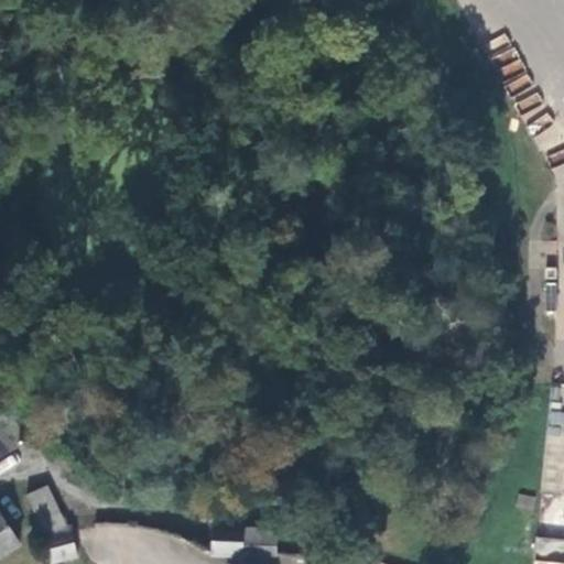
[(0,461),(26,444),(7,413),(0,416),(0,461)]
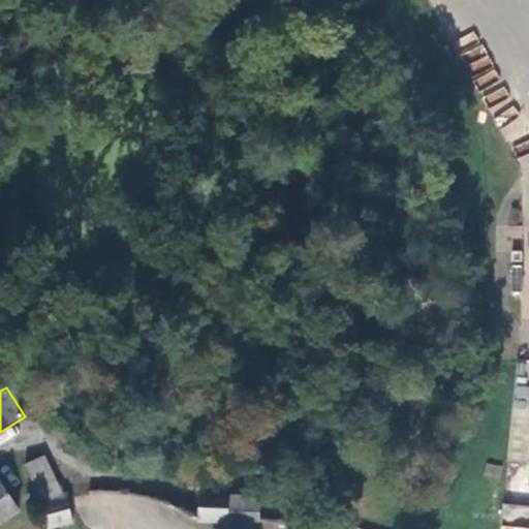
[(27,465),(43,502),(54,498),(65,495),(45,456),(27,465)]
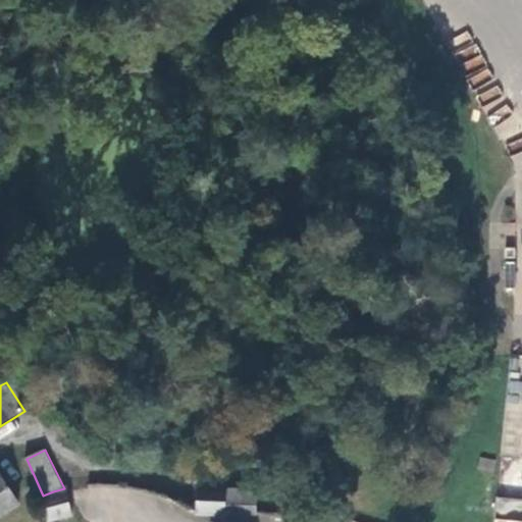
[(0,476),(0,519),(19,507),(0,476)]
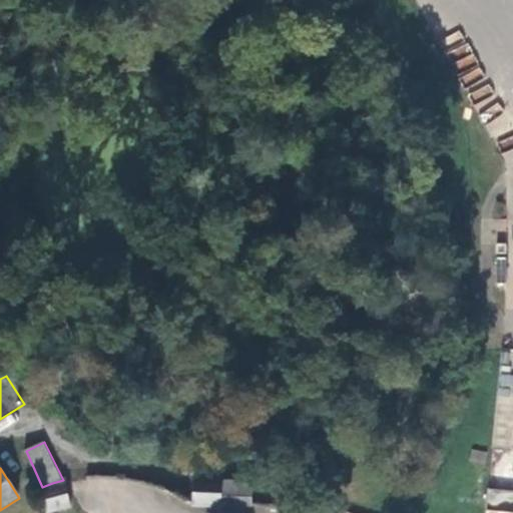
[(64,485),(41,491),(46,512),(54,512),(70,509),(64,485)]
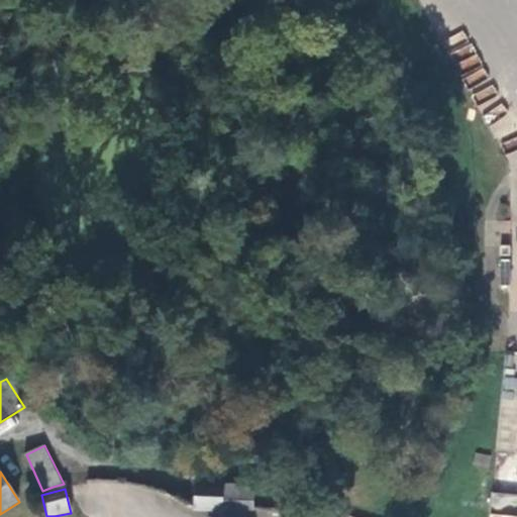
[(194,493),(193,510),(222,513),(223,510),(254,510),(252,495),(194,493)]
